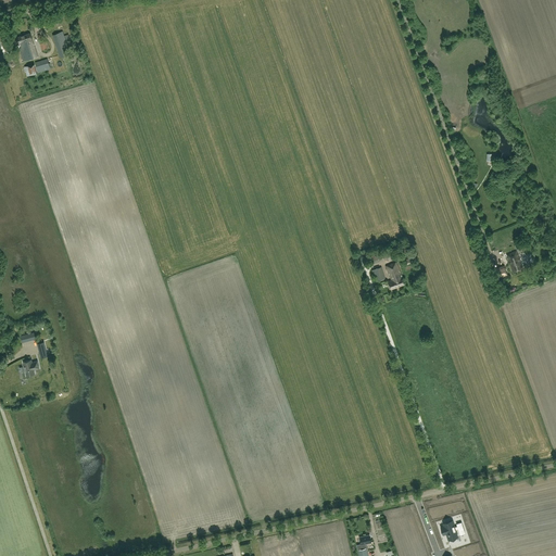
[(52,35),(60,58),(70,54),(62,32),(52,35)]
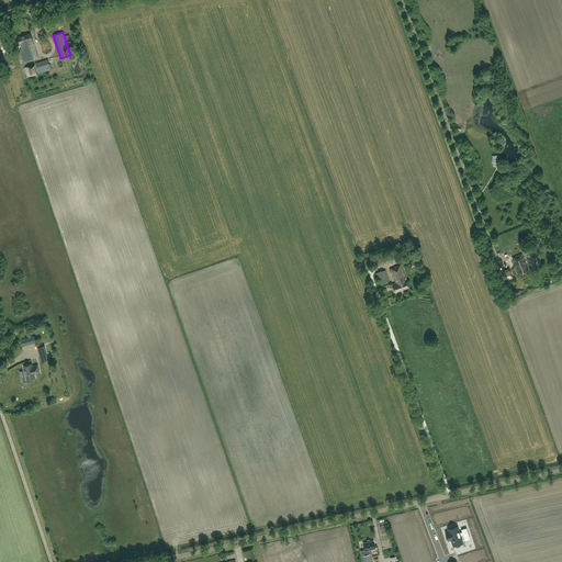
[(30,33),(23,35),(17,37),(18,44),(20,43),(22,49),(20,49),(23,62),(37,57),(32,40),(30,33)]
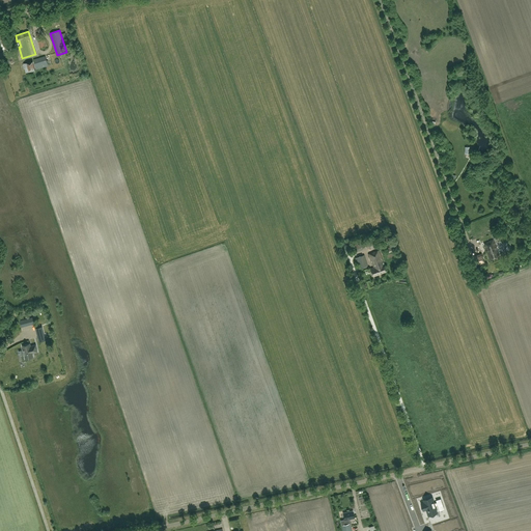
[(45,38),(42,39),(43,40),(37,42),(40,49),(46,47),(45,46),(47,45),(45,38)]
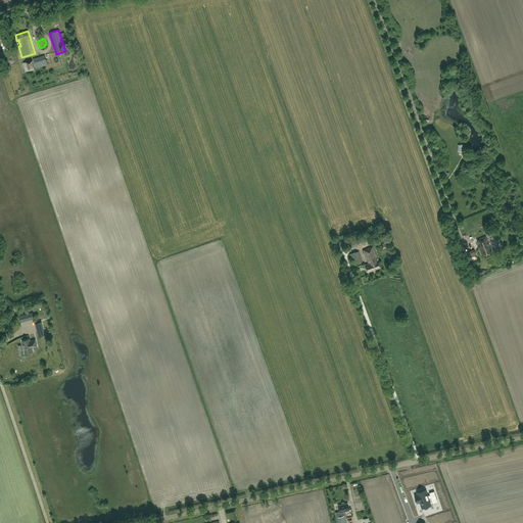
[(33,58),(36,68),(47,64),(44,55),(33,58)]
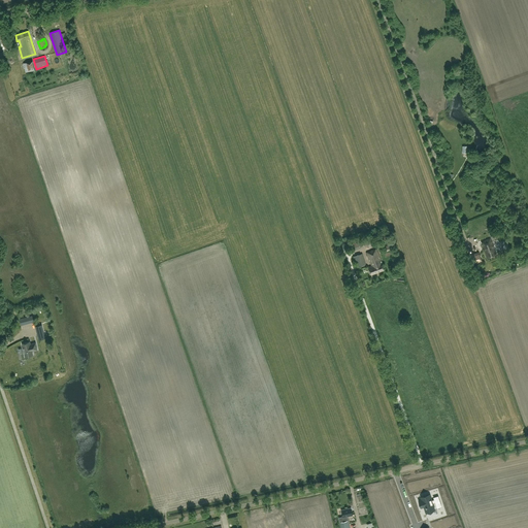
[(26,72),(34,69),(33,60),(23,63),(26,72)]
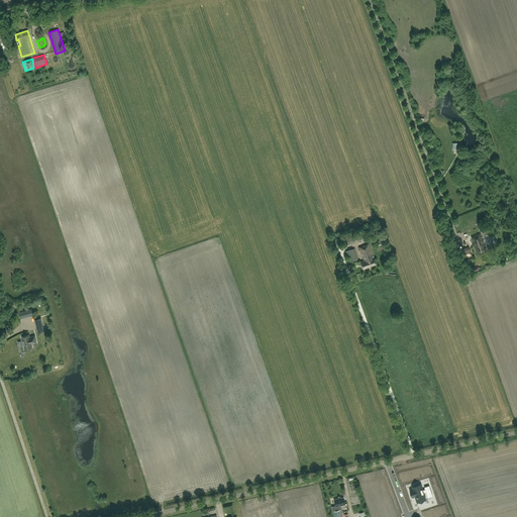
[(350,234),(341,236),(344,245),(353,242),(352,238),(356,236),(354,231),(349,233),(350,234)]
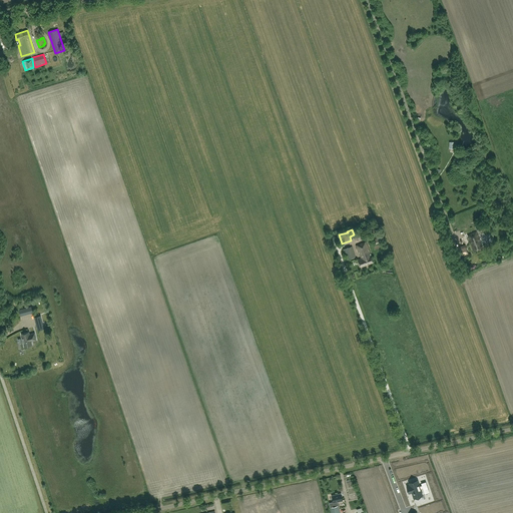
[(358,239),(362,239),(363,234),(360,231),(355,232),(354,236),(358,239)]
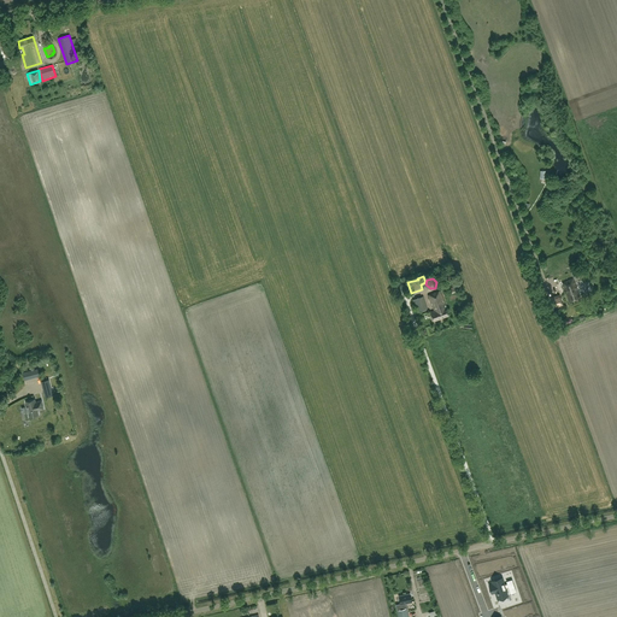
[(573,278),(563,282),(570,301),(580,298),(573,278)]
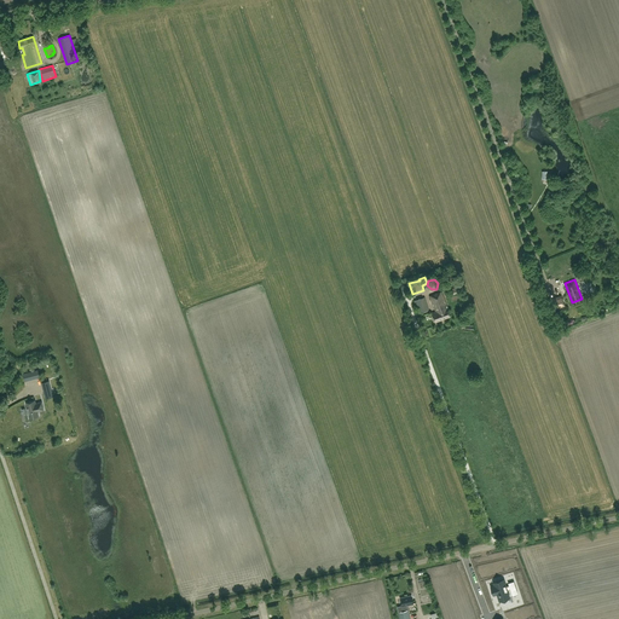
[(432,313),(435,322),(450,316),(441,291),(429,296),(435,312),(432,313)]
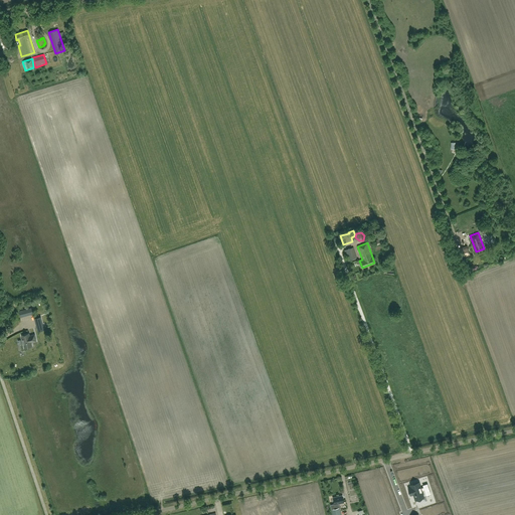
[(467,245),(457,249),(460,258),(470,254),(467,245)]
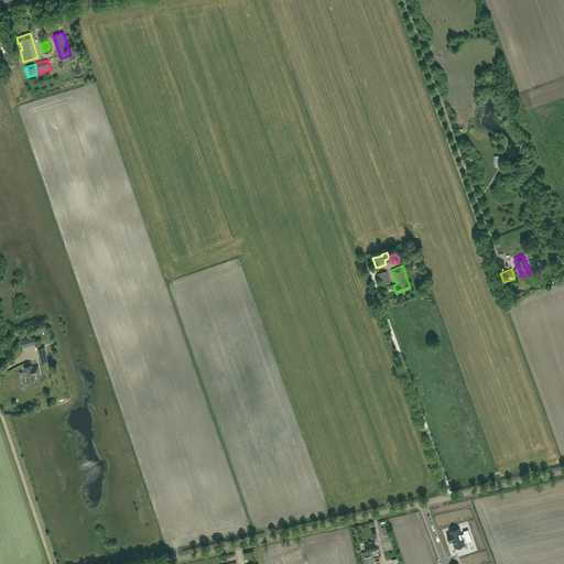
[(387,271),(377,273),(380,285),(390,282),(387,271)]
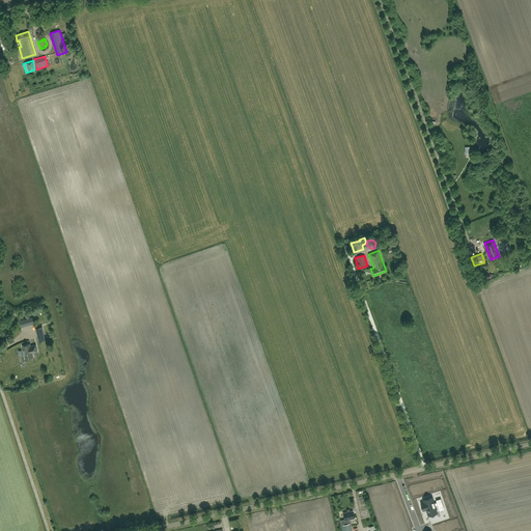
[(35,329),(39,341),(46,340),(42,327),(35,329)]
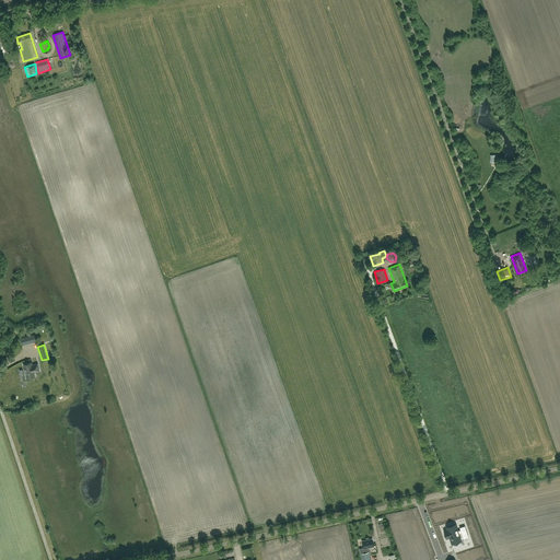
[(26,374),(26,377),(35,376),(34,372),(39,371),(37,363),(32,365),(32,362),(23,364),(24,369),(23,369),(25,374),(26,374)]
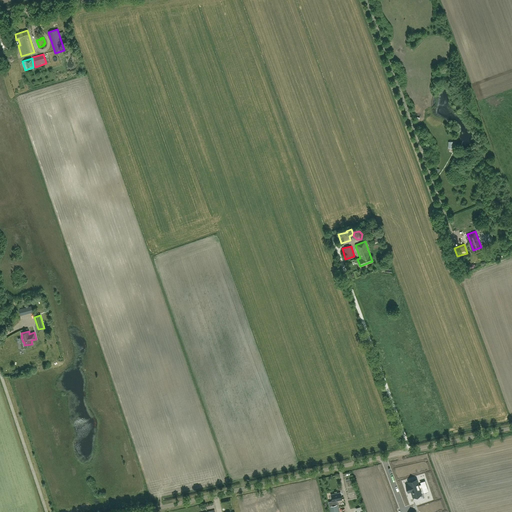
[(409,484),(406,485),(408,492),(411,491),(414,490),(416,495),(421,494),(423,499),(425,498),(422,489),(420,490),(419,487),(422,486),(422,488),(427,487),(425,481),(421,482),(421,484),(418,485),(416,479),(408,482),(409,484)]
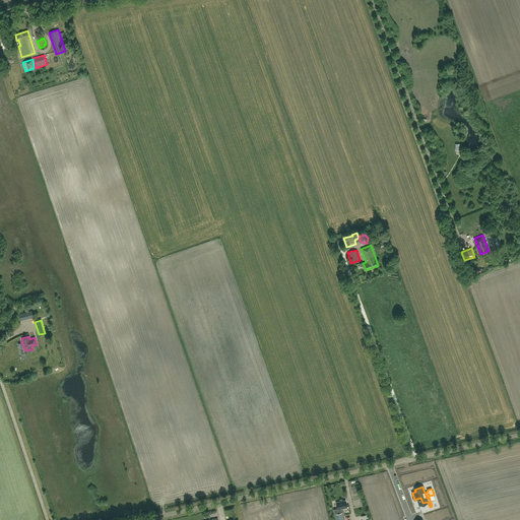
[(337,509),(334,510),(335,515),(336,519),(344,519),(343,514),(342,508),(347,507),(345,500),(336,502),(337,509)]
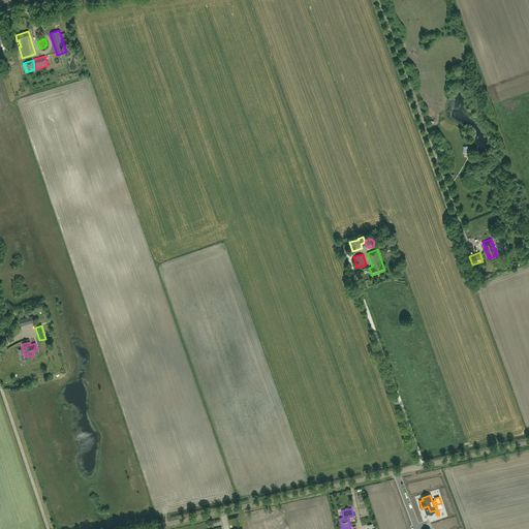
[(422,514),(424,520),(428,519),(430,528),(436,528),(432,515),(427,517),(426,512),(422,514)]
